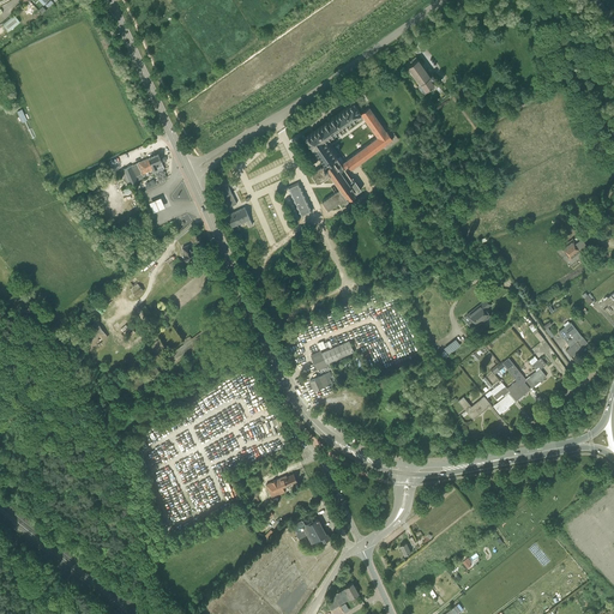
[(11,8),(6,12),(16,24),(23,19),(18,13),(16,16),(11,8)]
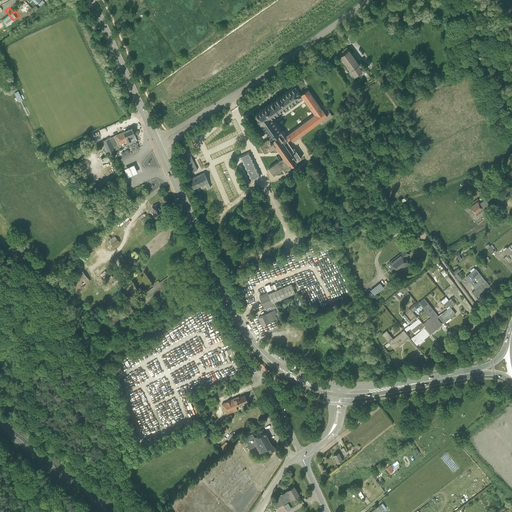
[(341,52),(338,54),(350,70),(348,71),(352,77),(353,77),(354,79),(358,76),(357,74),(362,70),(365,68),(361,62),(359,64),(347,47),(344,50),(344,49),(341,51),(341,52)]
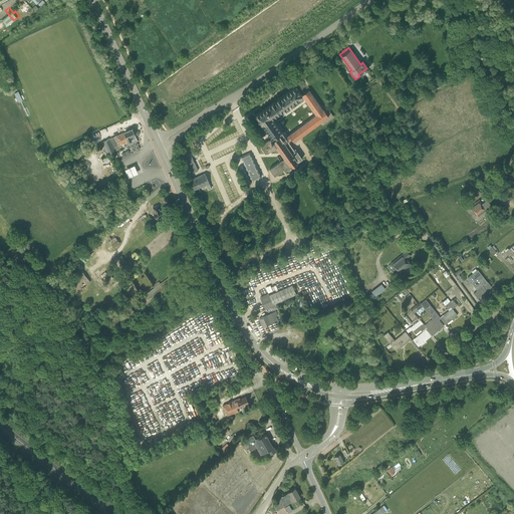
[(291,138),(294,142),(329,116),(324,109),(323,110),(309,89),(304,92),(301,87),(298,89),(296,85),(255,115),(262,124),(263,123),(273,138),(261,147),(266,153),(276,146),(285,158),(270,169),(275,176),(284,169),(286,171),(287,172),(289,172),(290,171),(291,169),(290,168),(292,166),(293,167),(296,166),(295,165),(302,160),(295,149),(294,150),(287,141),(291,138)]
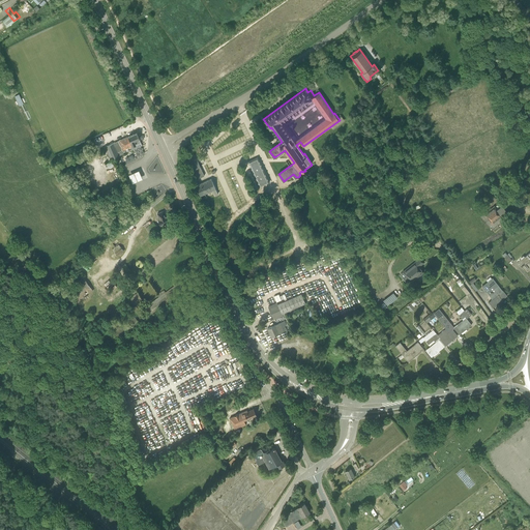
[(19,94),(15,96),(20,106),(24,105),(19,94)]
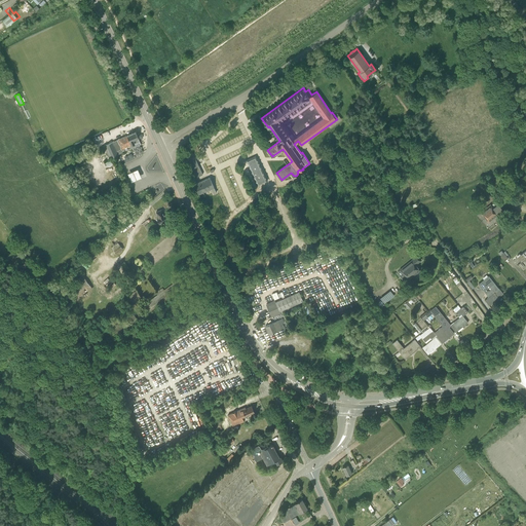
[(517,124),(514,129),(519,134),(523,128),(517,124)]
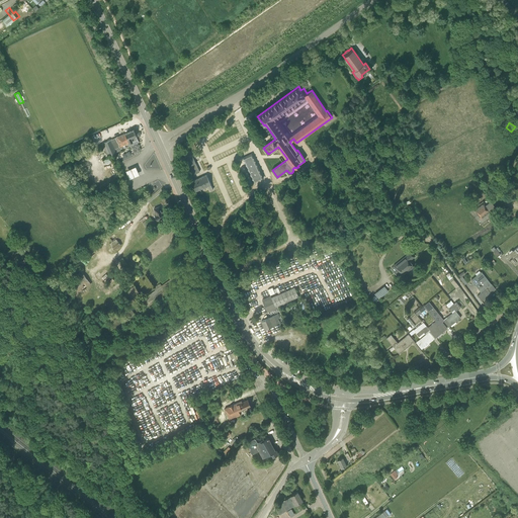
[(101,159),(106,156),(118,151),(120,147),(124,145),(125,148),(139,142),(138,139),(134,130),(104,143),(106,147),(103,148),(98,150),(101,159)]
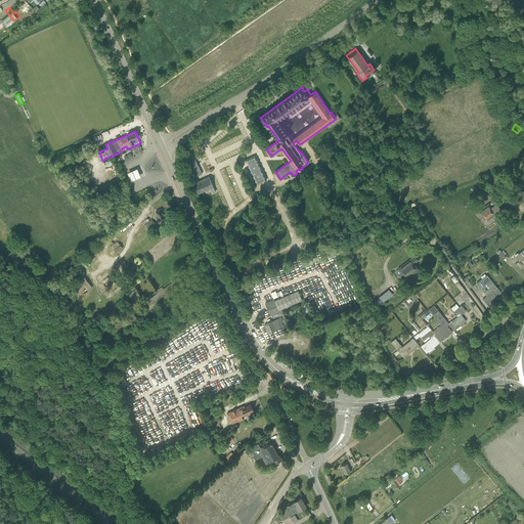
[(193,156),(185,160),(182,162),(190,179),(202,174),(193,156)]
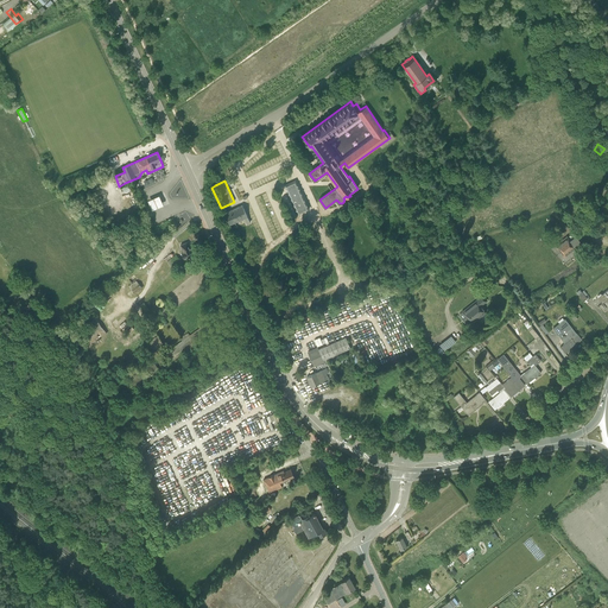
[(296,181),(284,185),(298,215),(309,209),(296,181)]
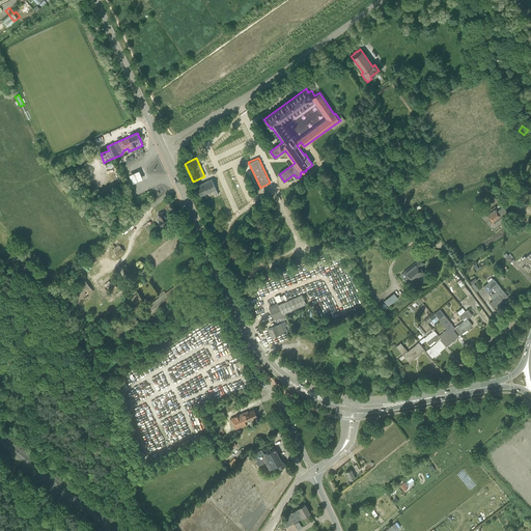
[(129,175),(133,184),(138,182),(143,179),(139,171),(134,173),(129,175)]
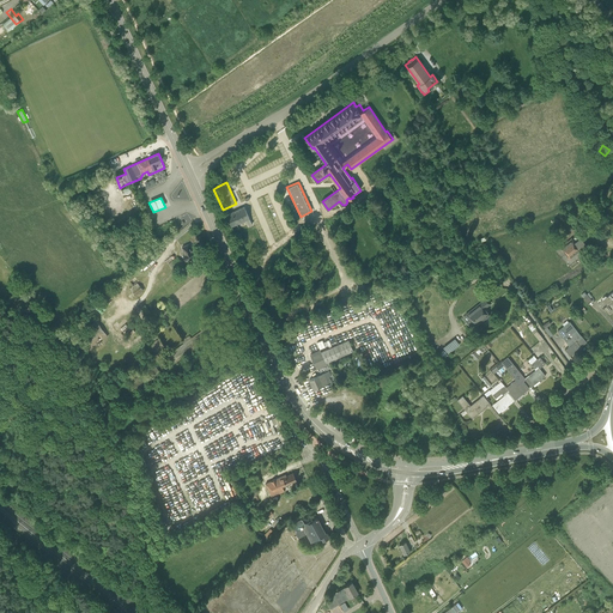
[(238,228),(237,224),(246,219),(249,226),(253,225),(249,218),(244,207),(226,216),(234,231),(238,228)]
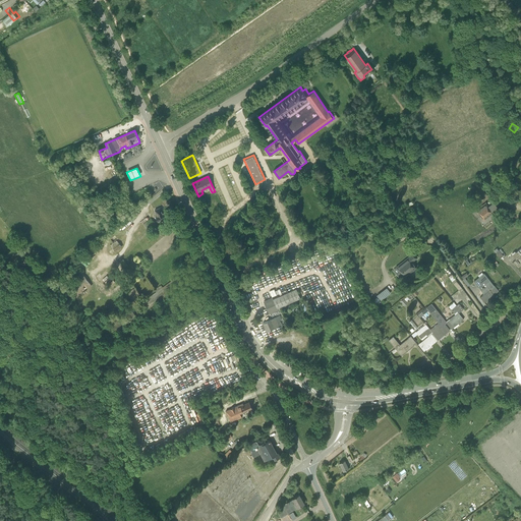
[(486,203),(476,211),(483,220),(499,209),(494,203),(488,206),(486,203)]
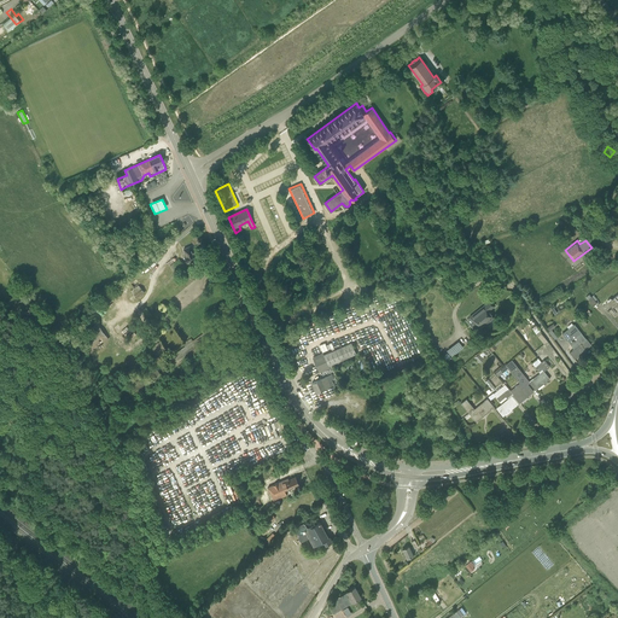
[(187,262),(197,257),(194,252),(193,254),(190,246),(184,249),(186,255),(185,256),(187,262)]
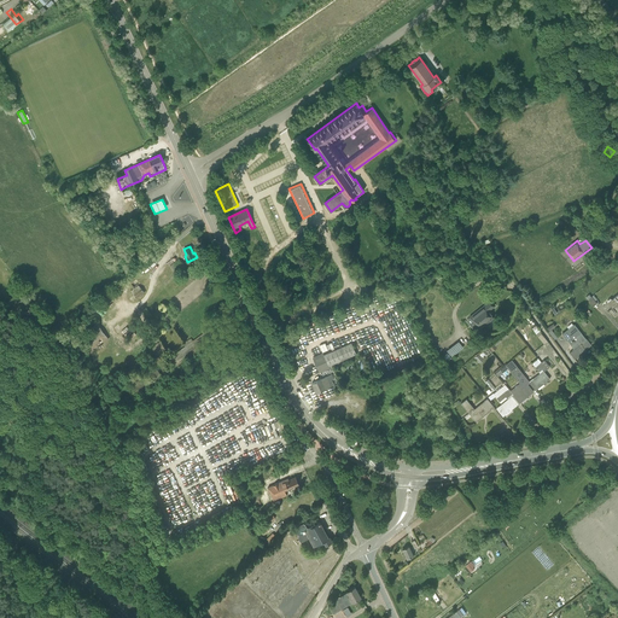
[(172,268),(174,272),(182,264),(179,260),(168,268),(169,269),(172,268)]
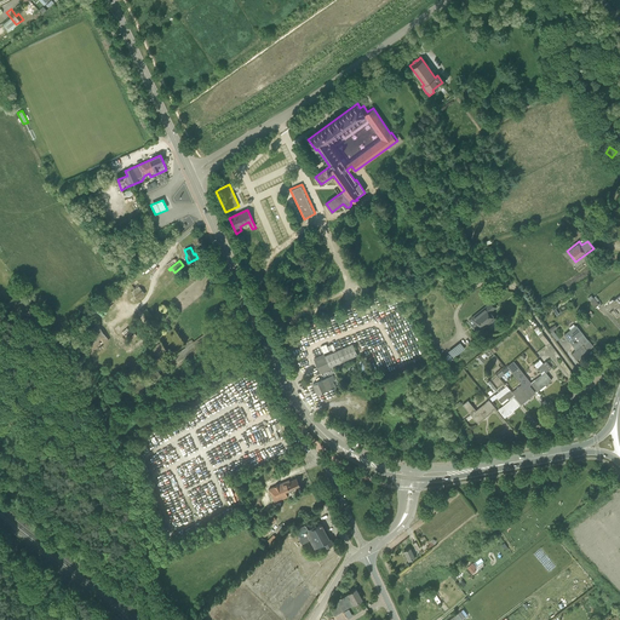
[(132,293),(138,300),(145,294),(139,287),(132,293)]
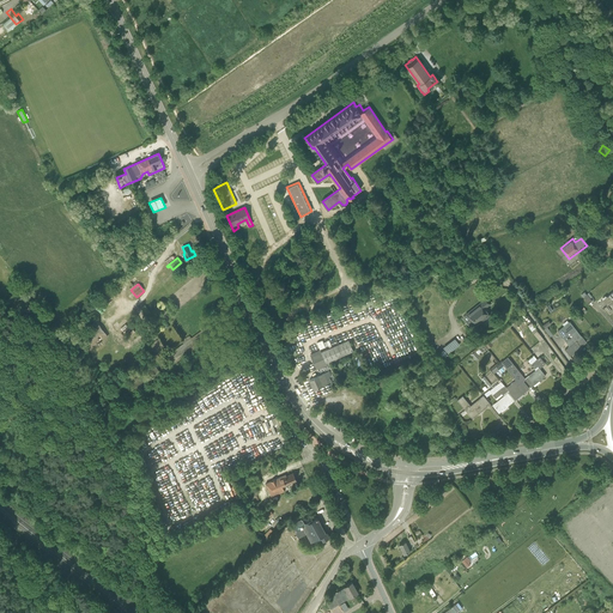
[(491,304),(486,298),(465,315),(475,327),(491,315),(485,309),(491,304)]
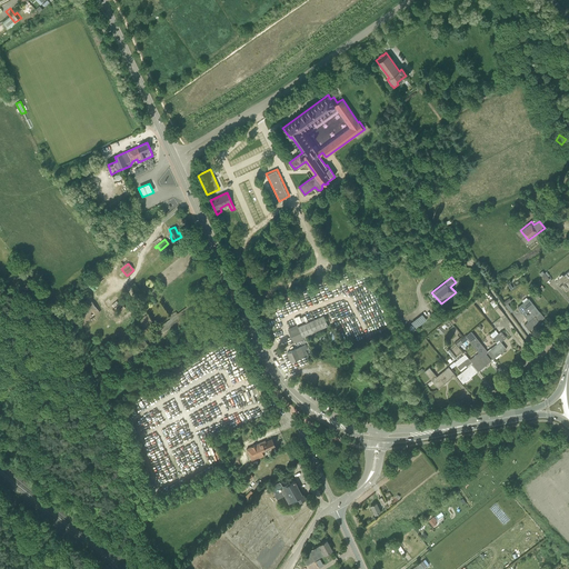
[(135,283),(130,287),(136,295),(140,292),(135,283)]
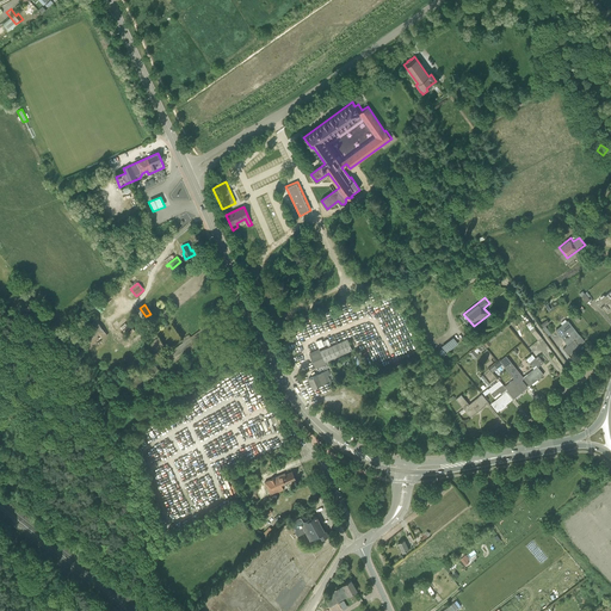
[(109,335),(107,335),(96,320),(76,334),(88,351),(109,335)]
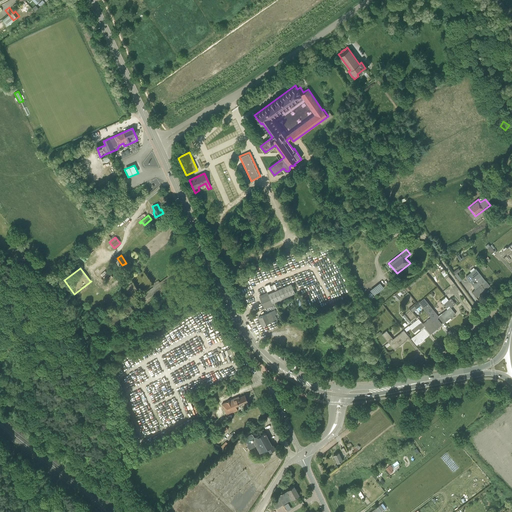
[(485,289),(489,286),(485,281),(476,268),(466,276),(476,289),(472,292),(476,297),(486,290),(485,289)]
